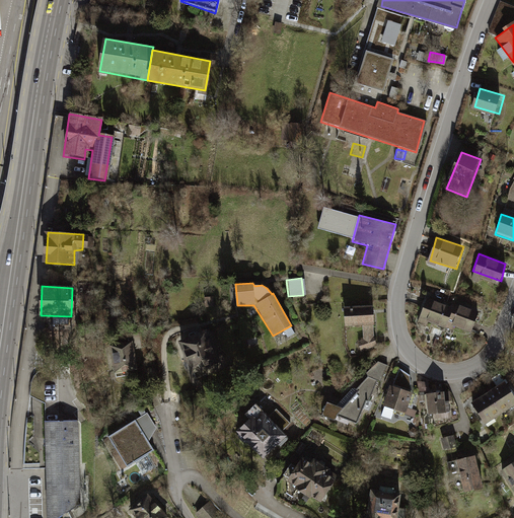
[(448,305),(426,298),(419,318),(441,325),(448,305)]
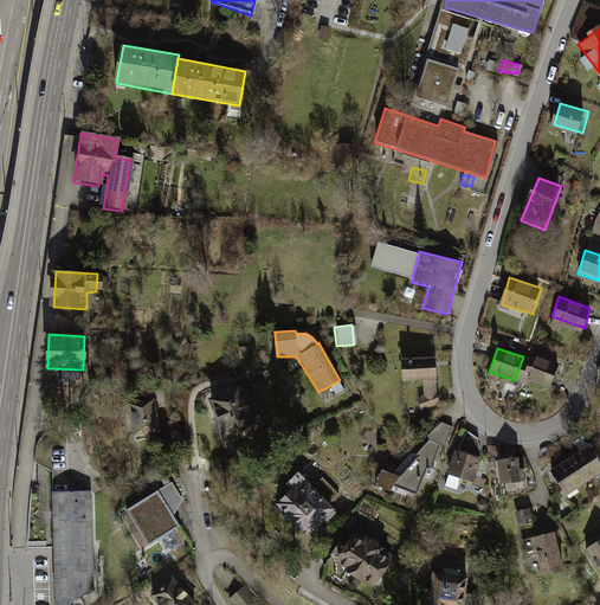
[(559,362),(526,352),(517,377),(552,388),(559,362)]
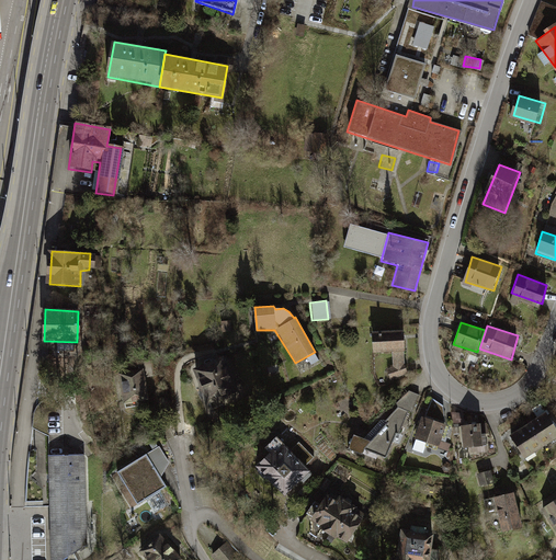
[(404,331),(373,332),(375,352),(392,352),(392,367),(387,368),(390,378),(406,374),(404,331)]
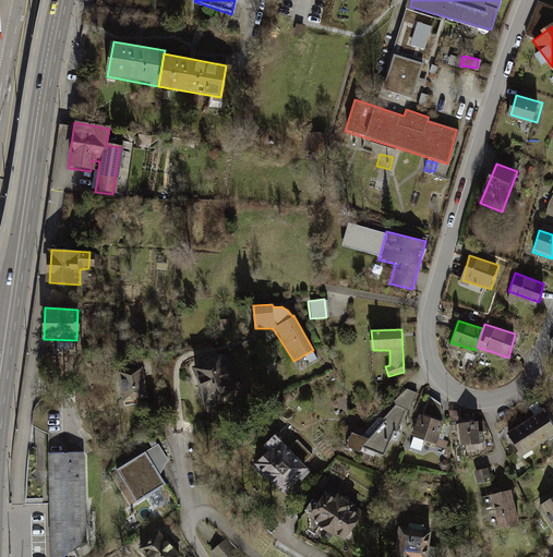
[(470,360),(472,352),(460,350),(458,358),(470,360)]
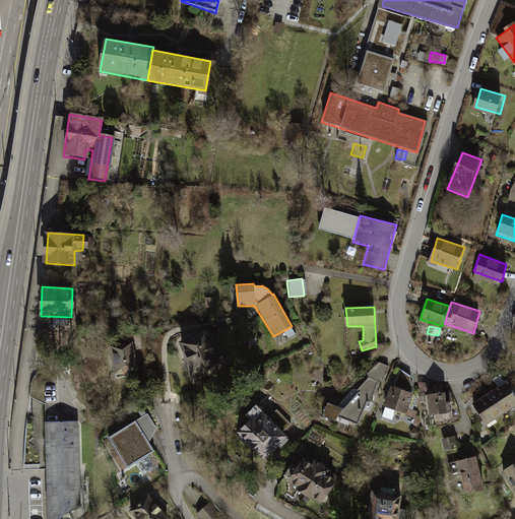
[(206,330),(178,341),(194,379),(221,368),(206,330)]
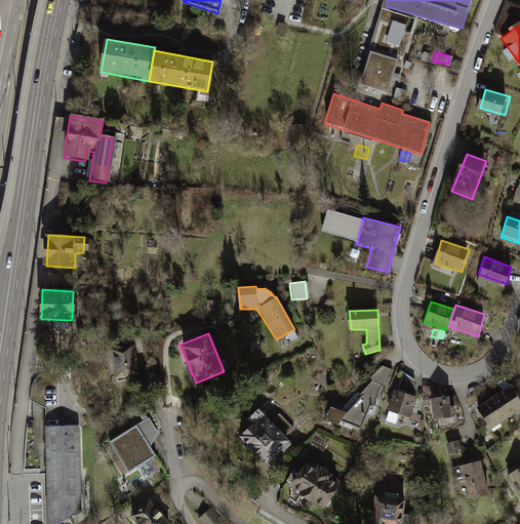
[(129,345),(107,350),(113,377),(135,372),(129,345)]
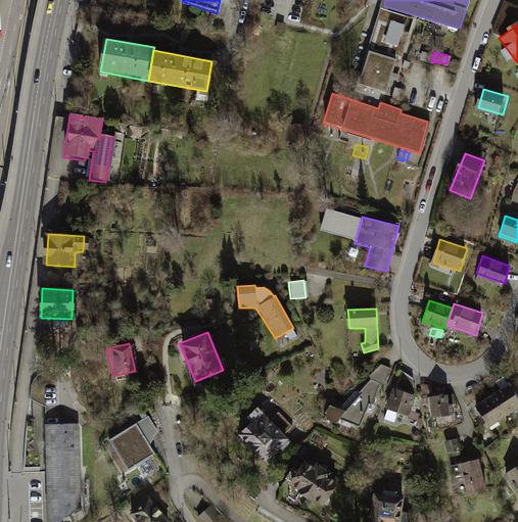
[(379,384),(369,378),(342,409),(330,406),(326,418),(337,424),(341,419),(360,426),(379,384)]
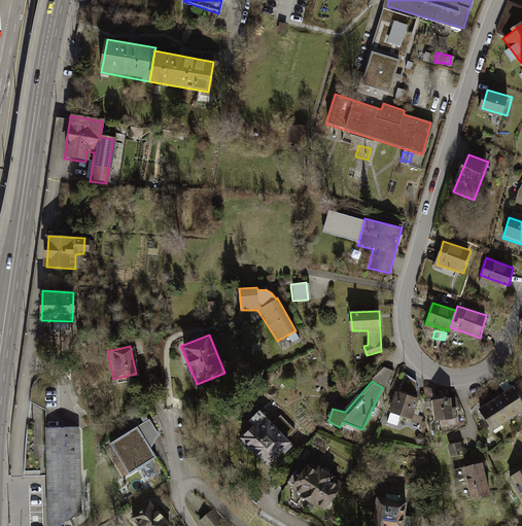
[(521,393),(518,386),(482,407),(495,430),(521,414),(521,393)]
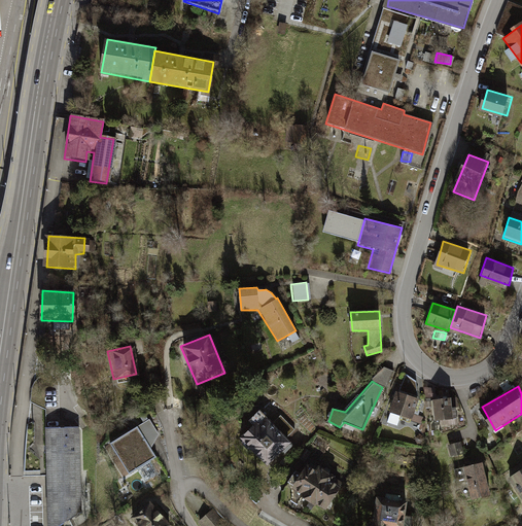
[(419,397),(398,388),(389,411),(412,419),(419,397)]
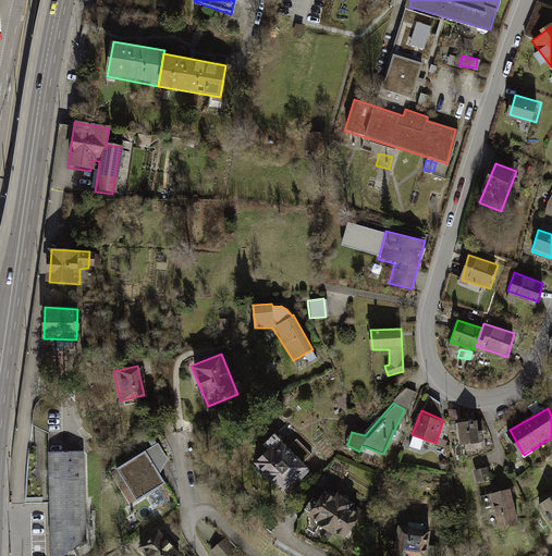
[(479,420),(458,423),(463,444),(482,441),(479,420)]
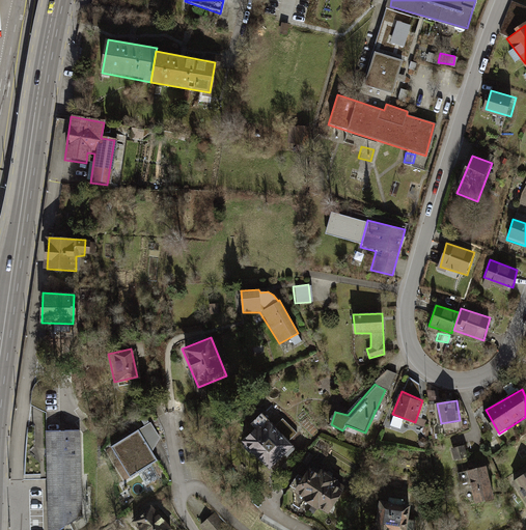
[(295,444),(267,417),(242,441),(273,469),(295,444)]
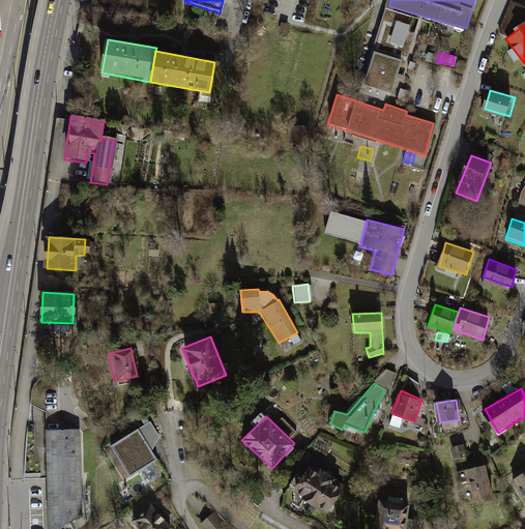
[(73,427),(40,428),(41,528),(50,528),(75,515),(73,427)]
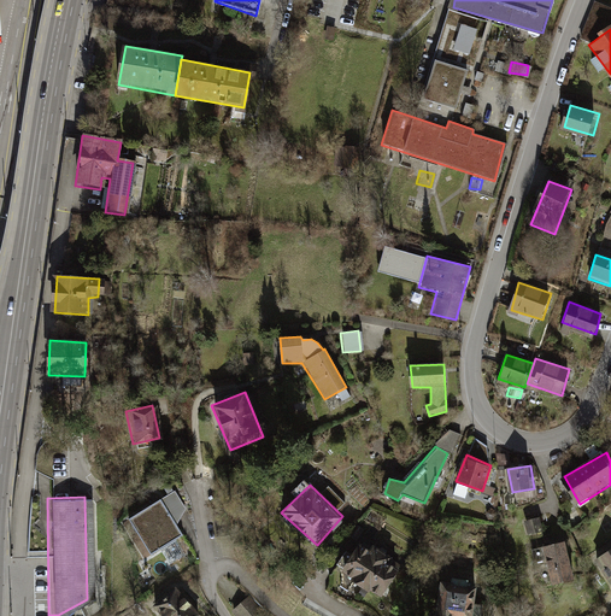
[(159,499),(128,520),(150,555),(181,538),(159,499)]
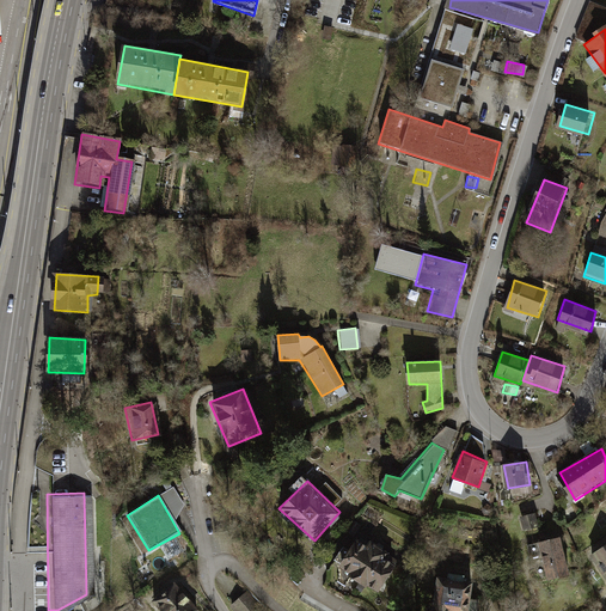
[(564,537),(539,543),(548,581),(571,575),(564,537)]
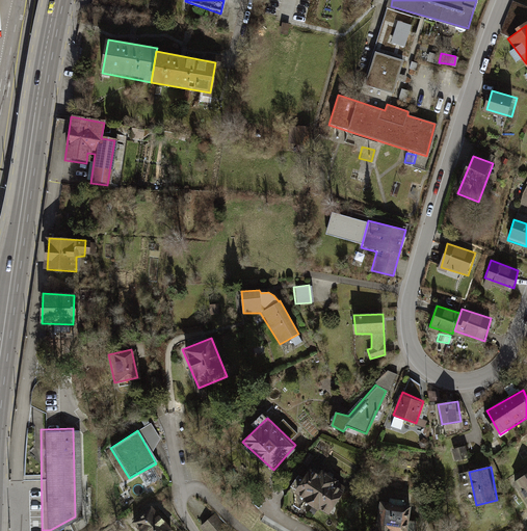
[(346,487),(313,468),(296,495),(333,514),(346,487)]
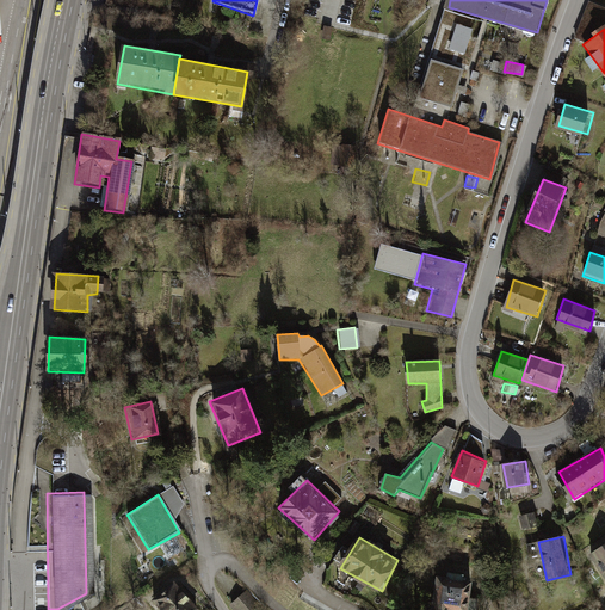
[(604,546),(593,555),(604,570),(604,546)]
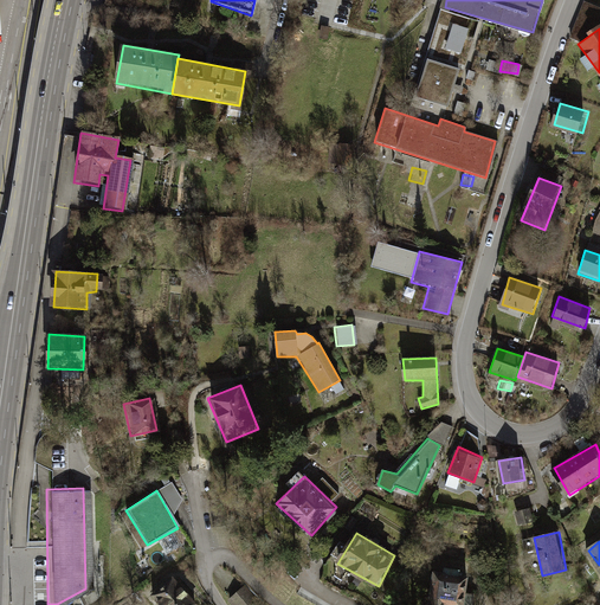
[(466,604),(470,577),(436,571),(431,604),(466,604)]
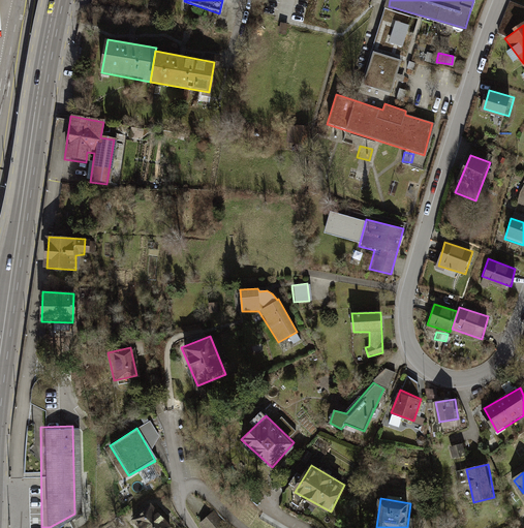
[(170,527),(171,527),(150,503),(133,519),(142,527),(170,527)]
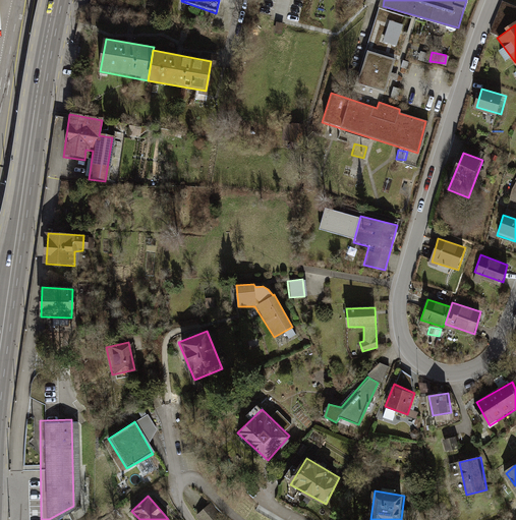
[(208,501),(192,515),(197,519),(214,519),(221,514),(208,501)]
